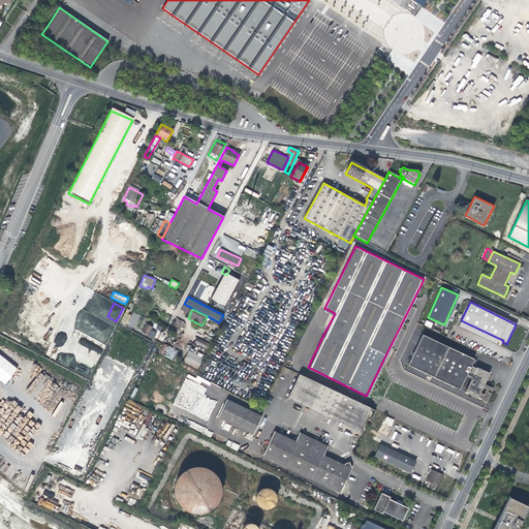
[(496,343),(498,338),(461,320),(459,325),(490,340),(496,343)]
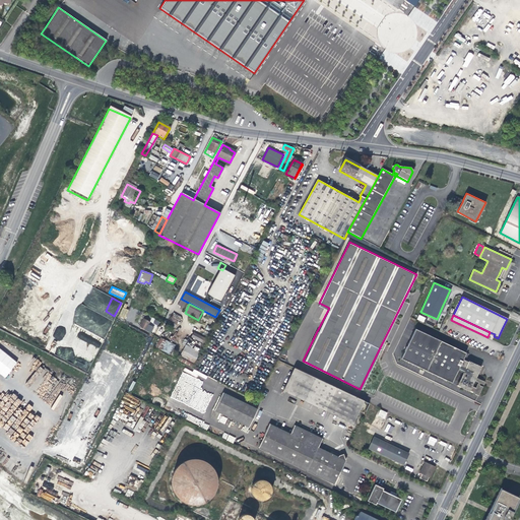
[(172,316),(166,327),(172,330),(178,320),(172,316)]
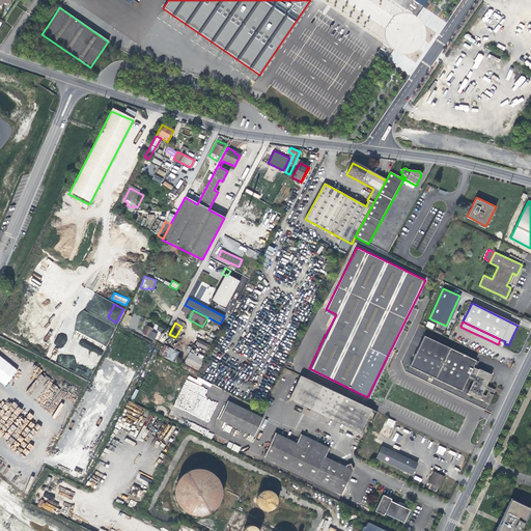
[(162,333),(164,328),(156,325),(152,329),(162,333)]
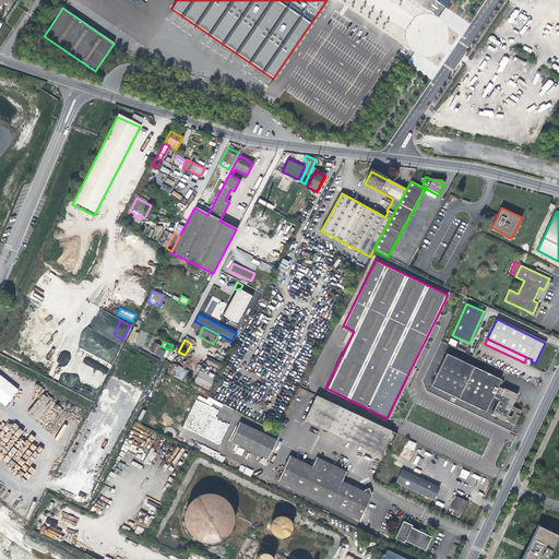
[(150,352),(157,356),(161,349),(158,348),(159,346),(154,343),(150,352)]
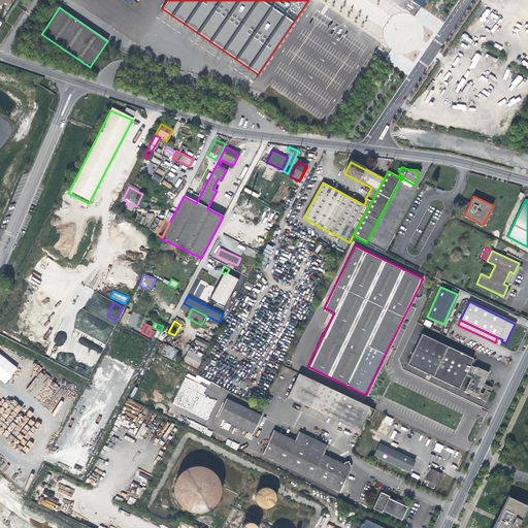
[(419,341),(425,343),(428,336),(422,333),(419,341)]
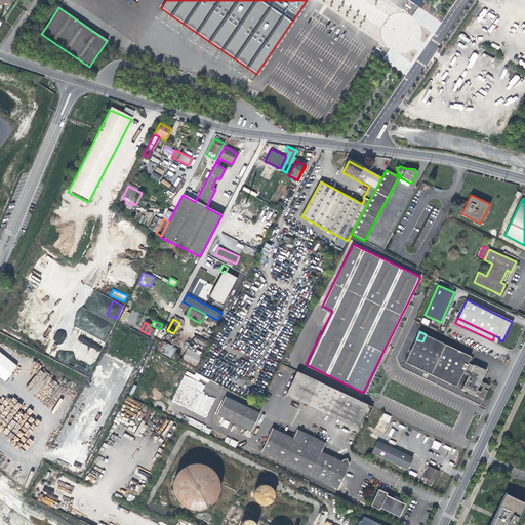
[(487,390),(484,389),(483,391),(481,390),(481,392),(477,390),(479,385),(481,381),(486,370),(481,368),(474,364),(473,365),(468,363),(471,356),(426,334),(422,341),(416,339),(405,362),(456,386),(463,372),(469,374),(461,389),(468,391),(468,392),(473,394),(475,395),(475,394),(479,396),(478,396),(480,397),(480,398),(483,399),(485,394),(487,390)]
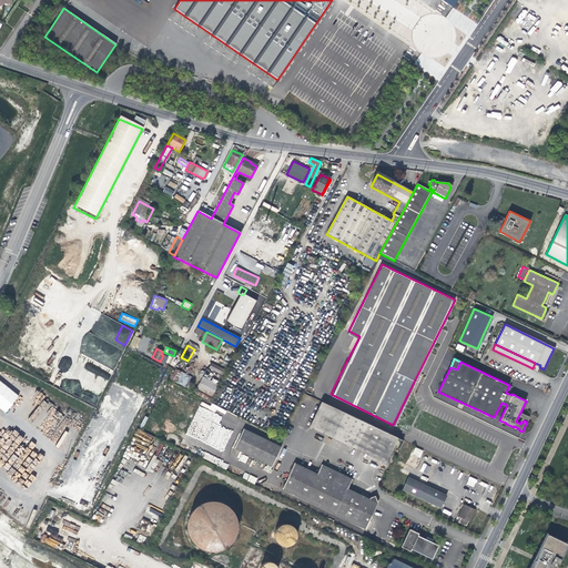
[(222,375),(225,369),(212,363),(209,368),(222,375)]
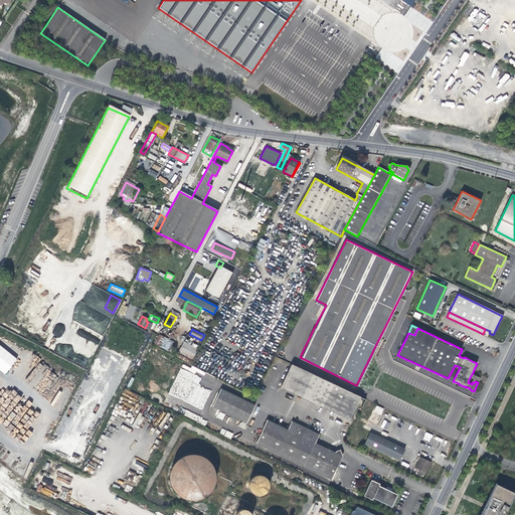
[(92,334),(79,356),(89,361),(100,338),(92,334)]
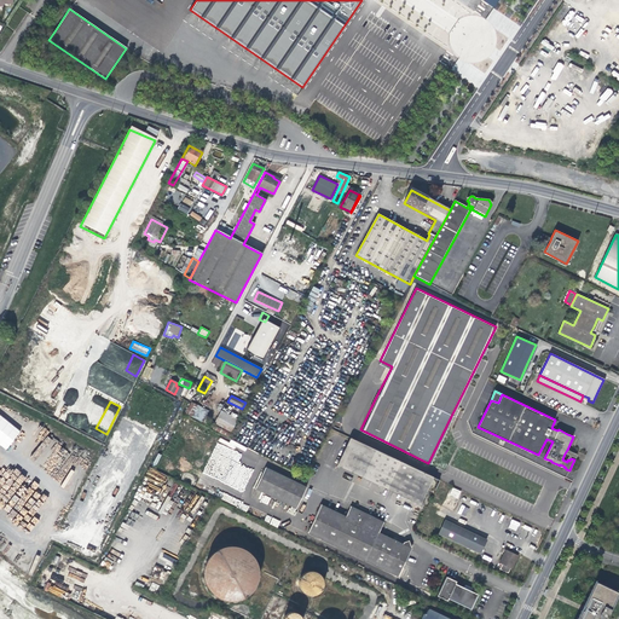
[(191,403),(185,414),(191,417),(202,423),(208,412),(191,403)]
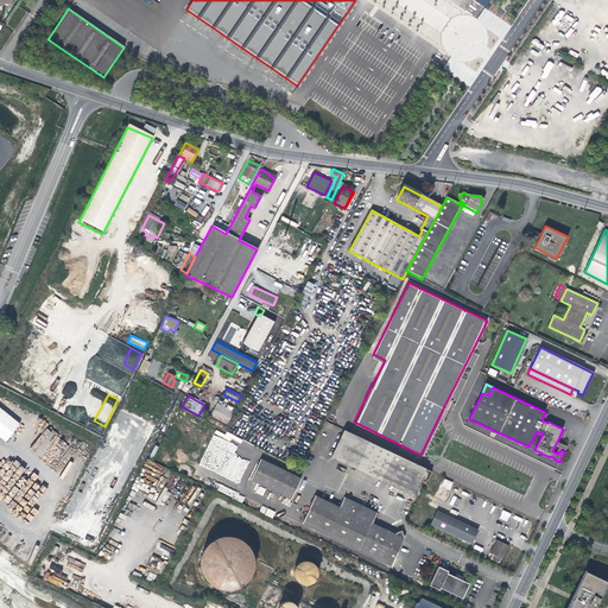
[(210,417),(227,426),(233,415),(216,405),(210,417)]
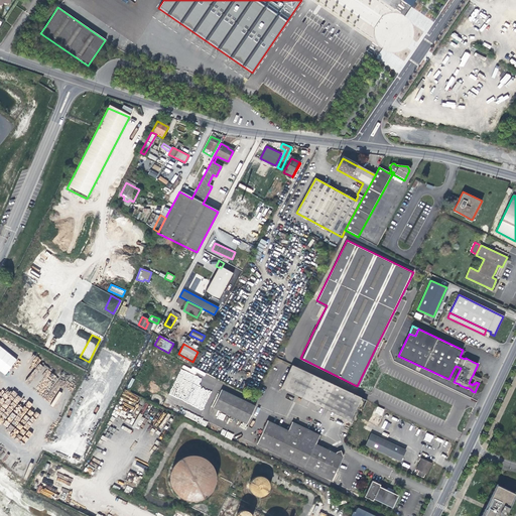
[(0,371),(5,375),(17,360),(0,346),(0,371)]
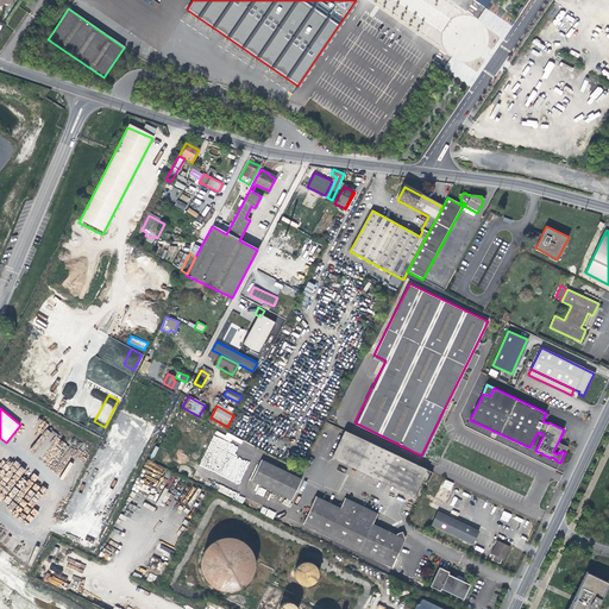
[(50,413),(62,419),(64,413),(54,408),(50,413)]
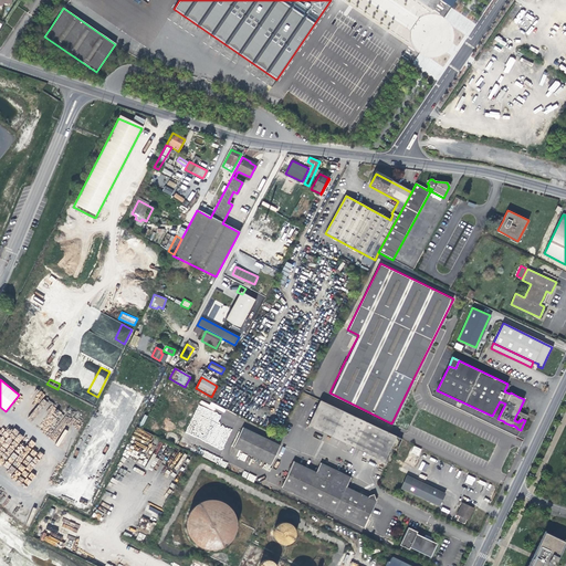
[(208,401),(211,397),(196,388),(194,394),(208,401)]
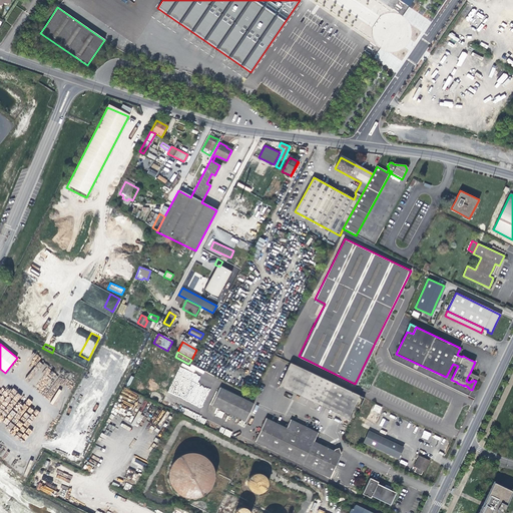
[(280,386),(307,399),(318,376),(291,363),(280,386)]
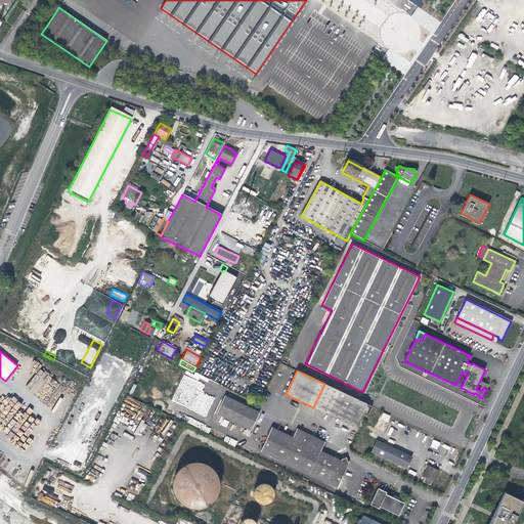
[(183,375),(171,401),(206,417),(209,410),(207,409),(210,402),(201,397),(202,394),(200,393),(195,403),(192,401),(193,400),(191,399),(197,388),(192,386),(195,380),(183,375)]
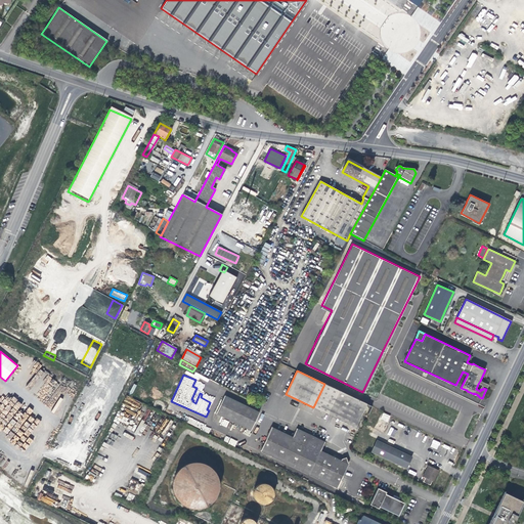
[(488,385),(480,381),(478,384),(482,385),(480,389),(482,390),(483,388),(484,386),(487,388),(488,385)]
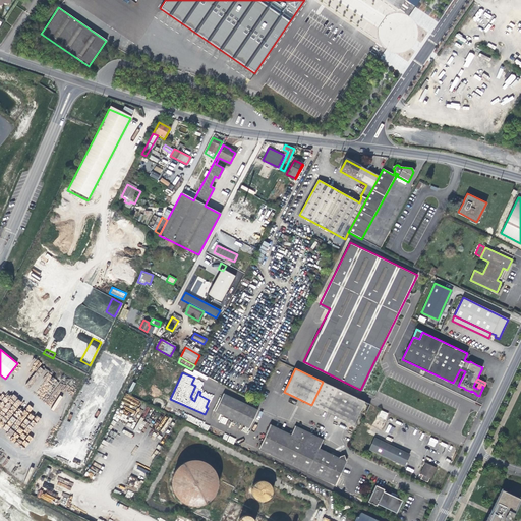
[(364,401),(323,382),(311,405),(353,425),(364,401)]
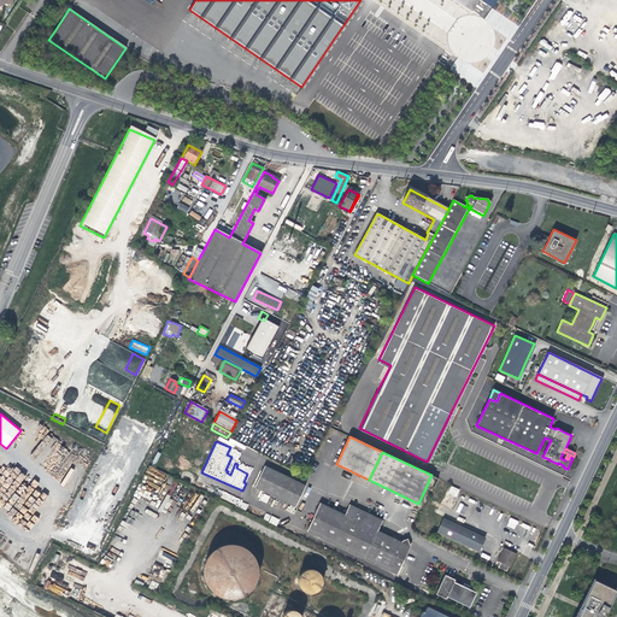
[(263,468),(253,488),(295,507),(305,487),(263,468)]
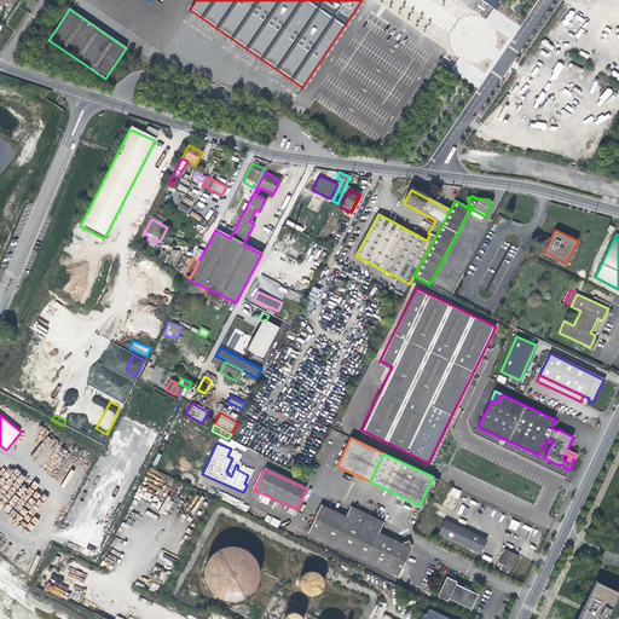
[(463,491),(451,486),(441,505),(453,512),(463,491)]
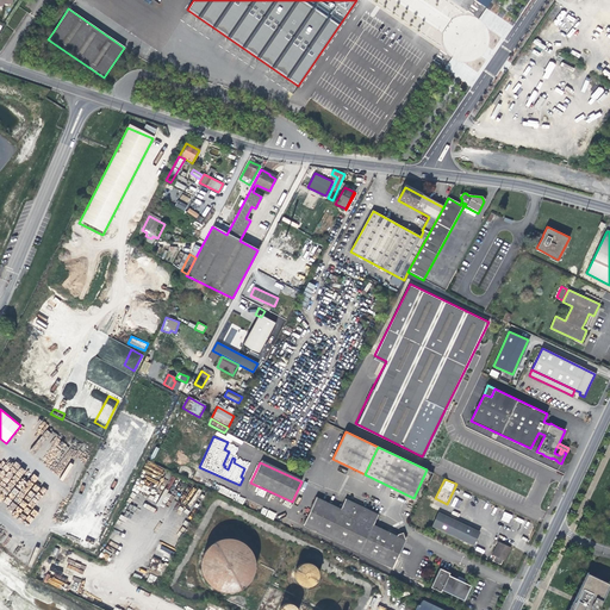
[(459,509),(462,500),(454,497),(450,506),(459,509)]
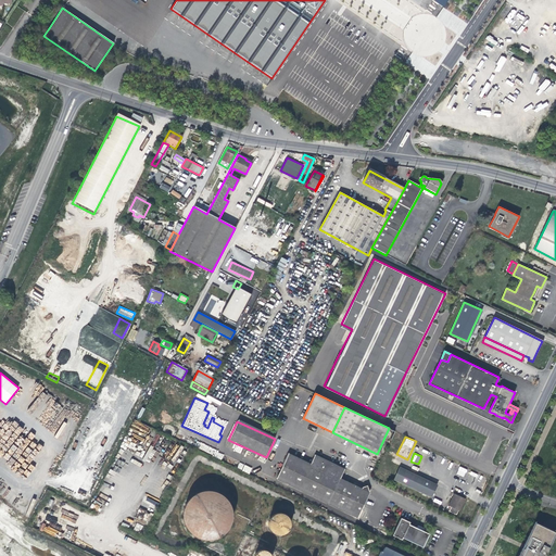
[(340,480),(344,470),(314,456),(310,466),(288,455),(276,479),(357,518),(369,493),(367,485),(362,488),(361,490),(340,480)]
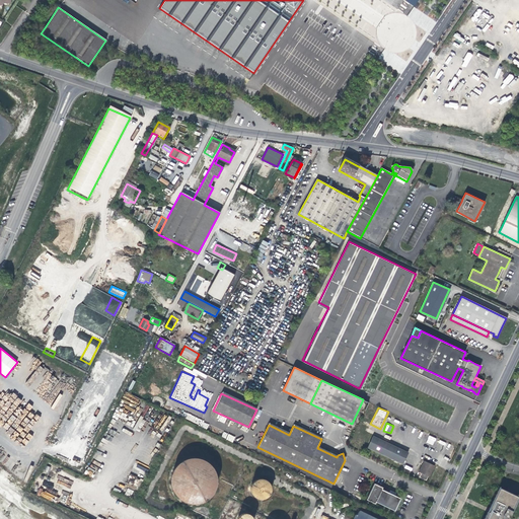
[(226,440),(232,442),(235,437),(228,434),(226,440)]
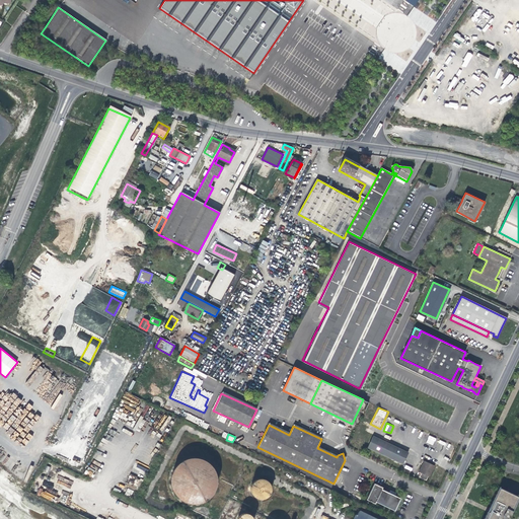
[(429,435),(426,443),(433,445),(436,438),(429,435)]
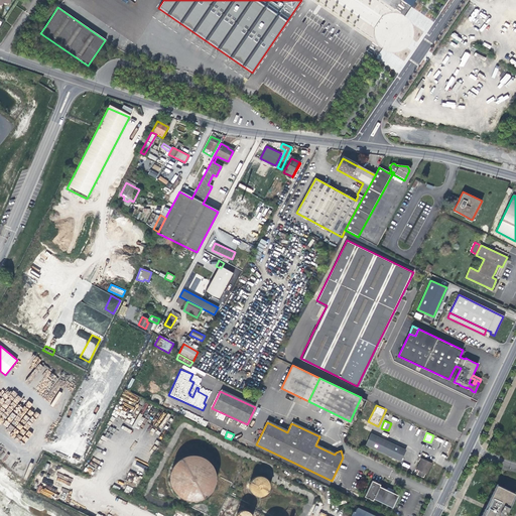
[(371,434),(366,445),(400,463),(405,452),(371,434)]
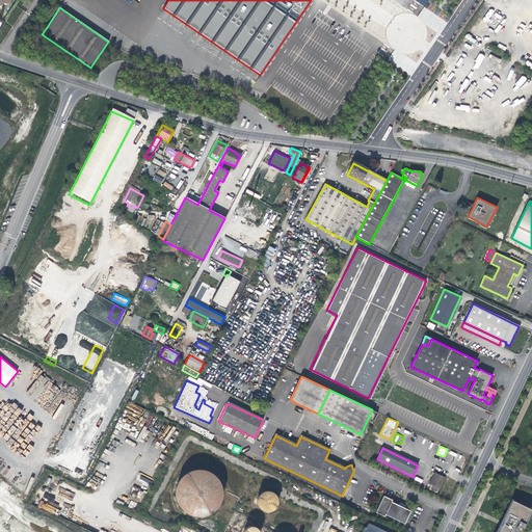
[(194,469),(191,469),(190,469),(185,469),(182,469),(180,470),(177,471),(175,472),(174,474),(170,476),(169,477),(168,479),(167,481),(165,485),(164,490),(164,495),(166,500),(167,503),(169,506),(174,510),(176,511),(178,513),(181,514),(185,515),(188,515),(191,515),(193,514),(196,513),(198,512),(202,510),(205,508),(208,505),(210,501),(211,498),(211,496),(212,493),(212,491),(211,488),(211,487),(210,483),(209,480),(207,478),(205,476),(203,474),(202,473),(200,471),(195,470),(194,469)]
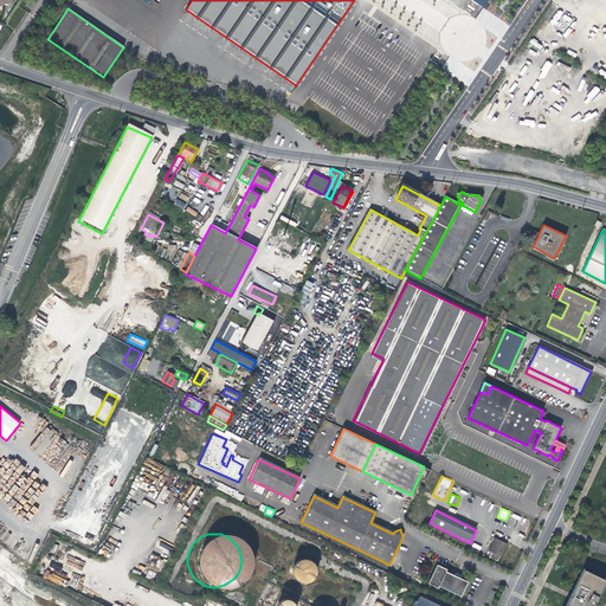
[(495,537),(489,550),(501,556),(507,543),(500,540),(495,537)]
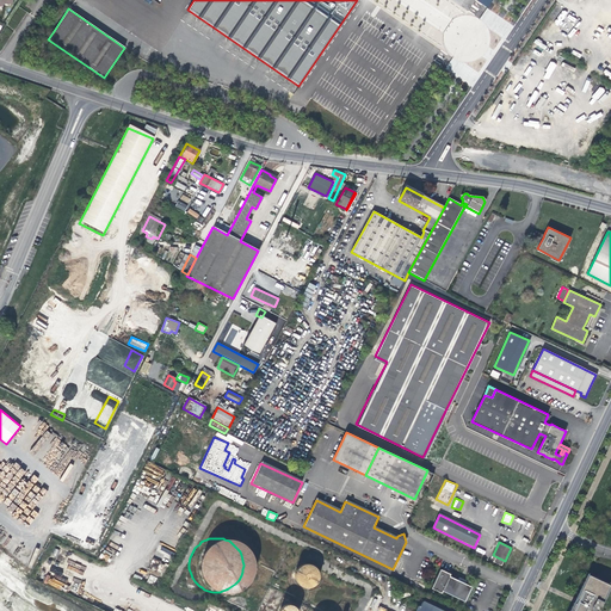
[(162,574),(167,565),(153,559),(149,568),(162,574)]
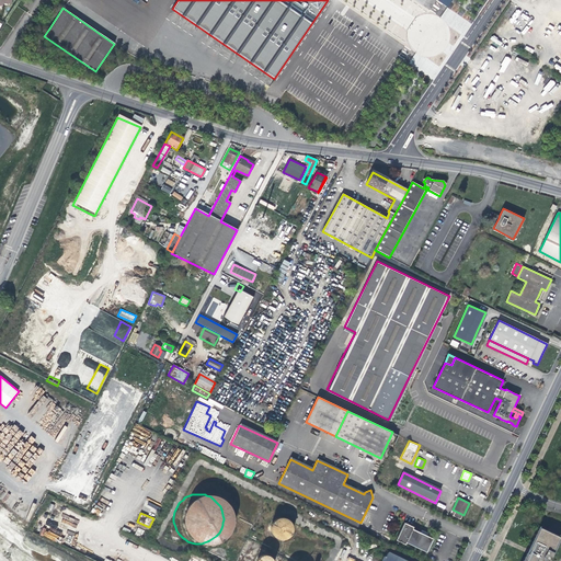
[(263,538),(266,540),(267,540),(270,541),(273,541),(275,540),(278,539),(281,538),(283,536),(284,534),(285,533),(285,529),(286,526),(285,524),(285,522),(283,518),(282,517),(279,515),(277,514),(276,514),(273,513),(270,513),(267,514),(265,515),(263,516),(261,518),(260,521),(259,523),(258,525),(258,526),(258,529),(259,531),(260,535),(262,537),(263,538)]
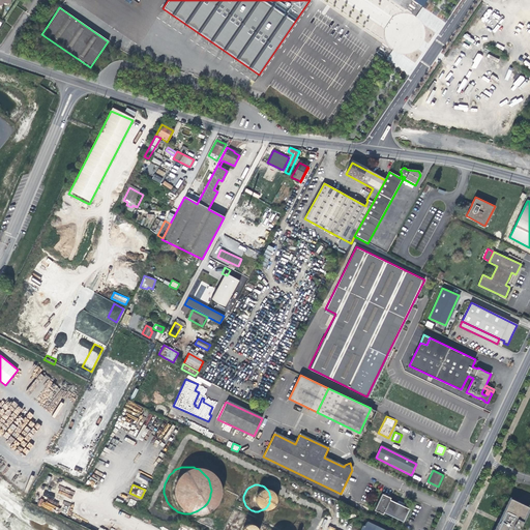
[(384,512),(403,522),(409,509),(396,504),(389,500),(390,499),(381,494),(374,510),(383,514),(384,512)]
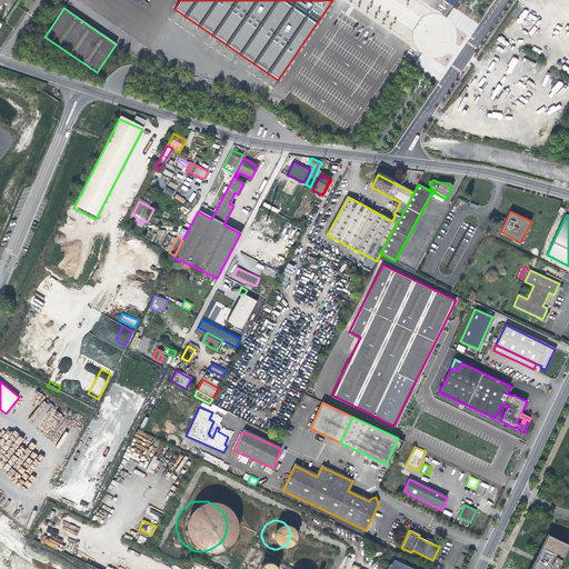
[(549,568),(550,568),(552,568),(555,562),(557,563),(559,565),(561,559),(568,543),(547,533),(537,557),(540,559),(539,562),(536,561),(535,560),(530,568),(549,568)]
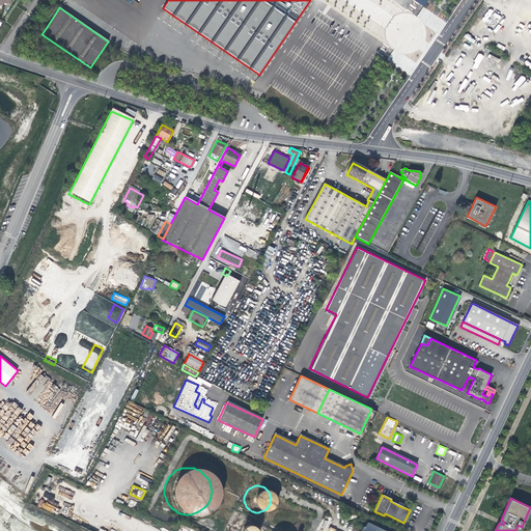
[(134,508),(137,502),(131,499),(128,505),(134,508)]
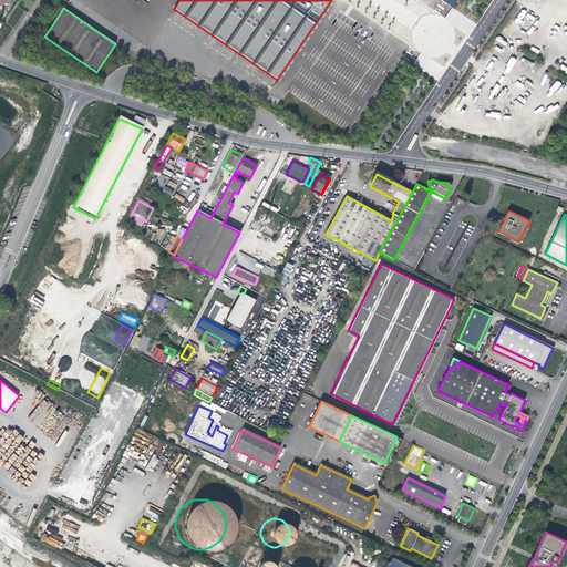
[(383,562),(381,565),(383,566),(382,566),(406,566),(401,564),(401,565),(397,563),(397,562),(388,557),(385,562),(384,562),(383,563),(383,562)]
